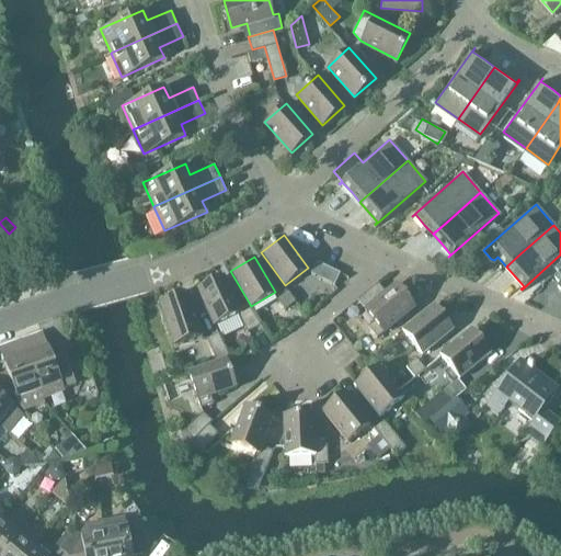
[(341,271),(317,259),(311,271),(334,283),(341,271)]
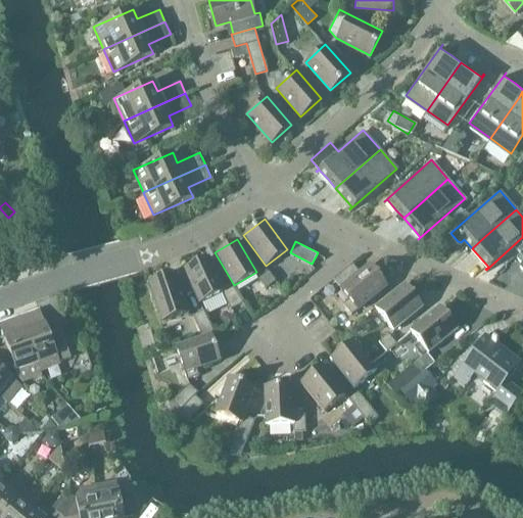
[(200,301),(223,291),(225,290),(222,284),(208,255),(184,268),(200,301)]
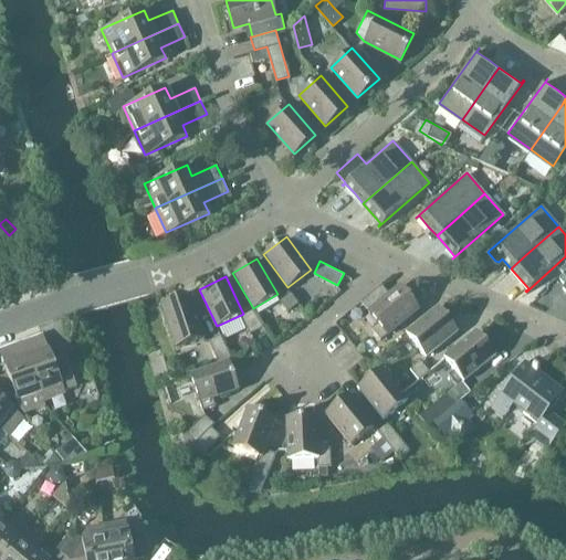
[(368,310),(378,323),(371,327),(379,338),(418,307),(400,285),(389,293),(381,283),(360,299),(369,309),(368,310)]
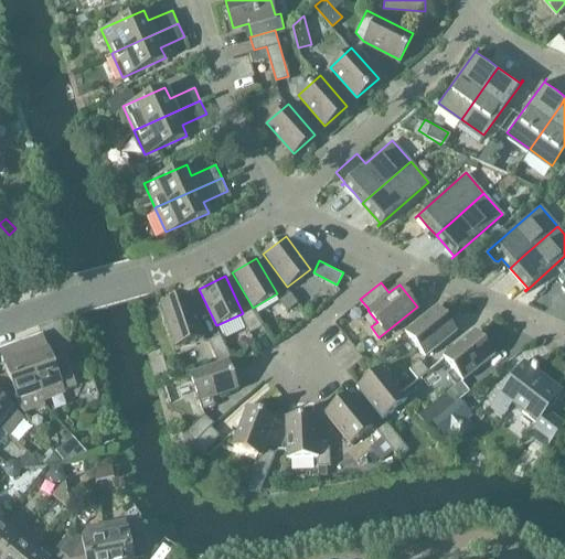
[(161,302),(176,346),(203,336),(189,292),(161,302)]
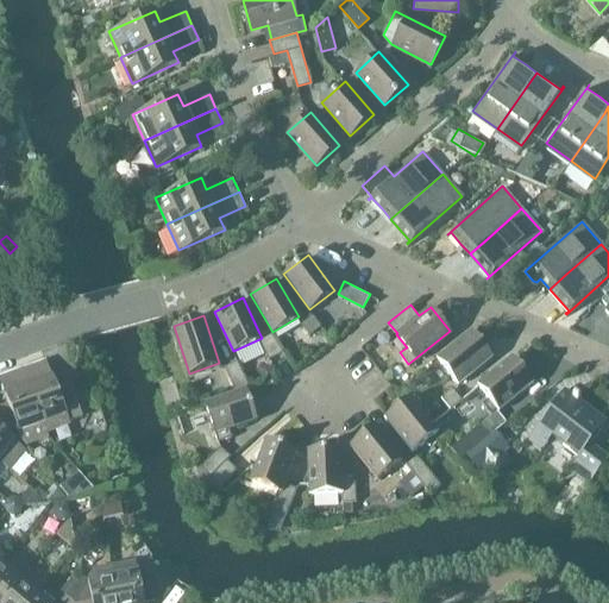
[(262,338),(259,339),(268,358),(283,351),(268,326),(258,331),(262,338)]
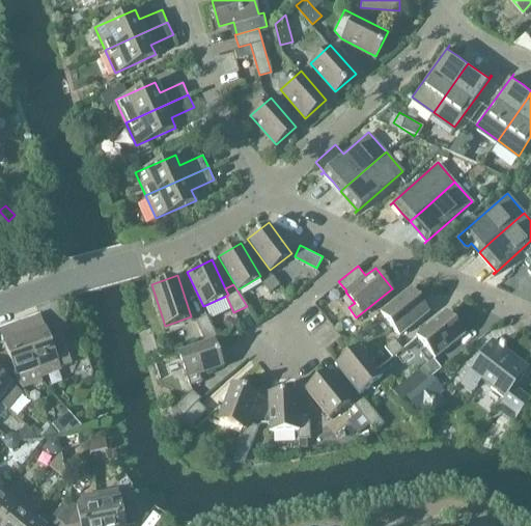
[(382,312),(398,333),(428,309),(412,287),(382,312)]
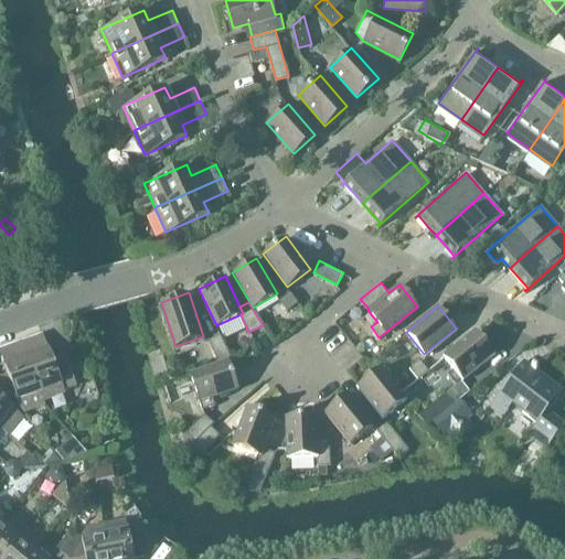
[(447,373),(456,383),(493,353),(476,330),(444,355),(454,367),(447,373)]
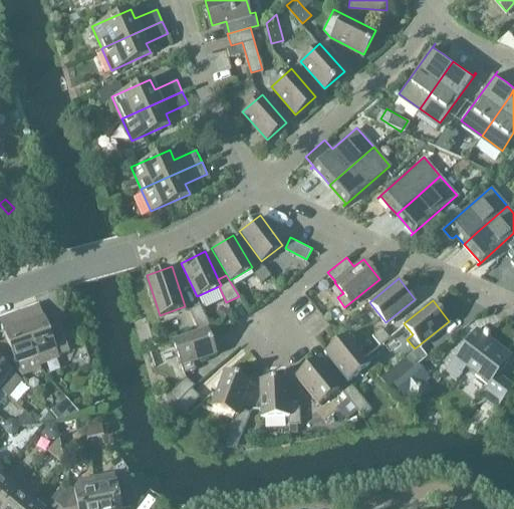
[(39,301),(19,309),(38,363),(59,356),(58,353),(69,348),(59,320),(47,325),(44,316),(39,301)]
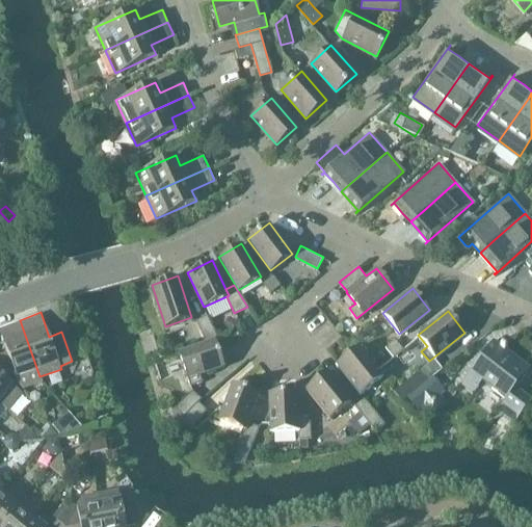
[(195,319),(207,342),(218,337),(207,314),(195,319)]
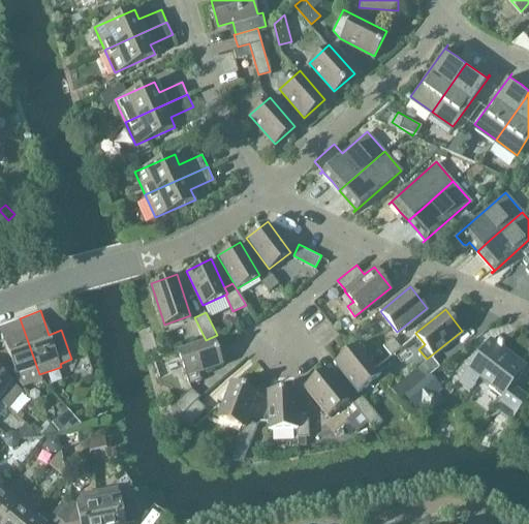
[(0,351),(0,370),(12,380),(18,378),(23,384),(42,377),(39,374),(20,318),(0,325),(0,329),(4,341),(7,349),(0,351)]
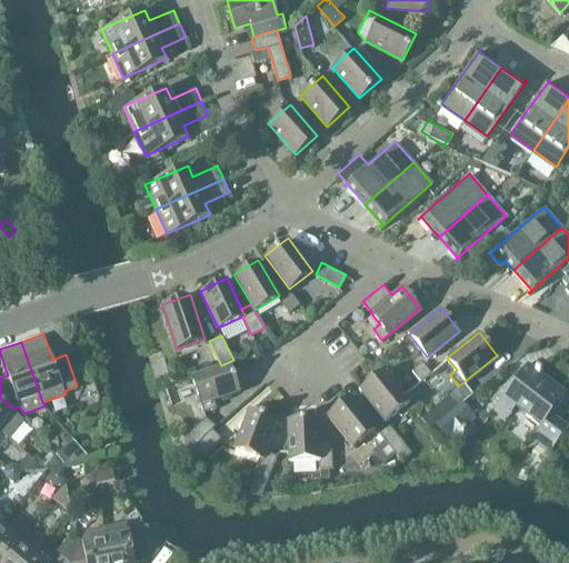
[(411,370),(420,380),(431,372),(422,361),(411,370)]
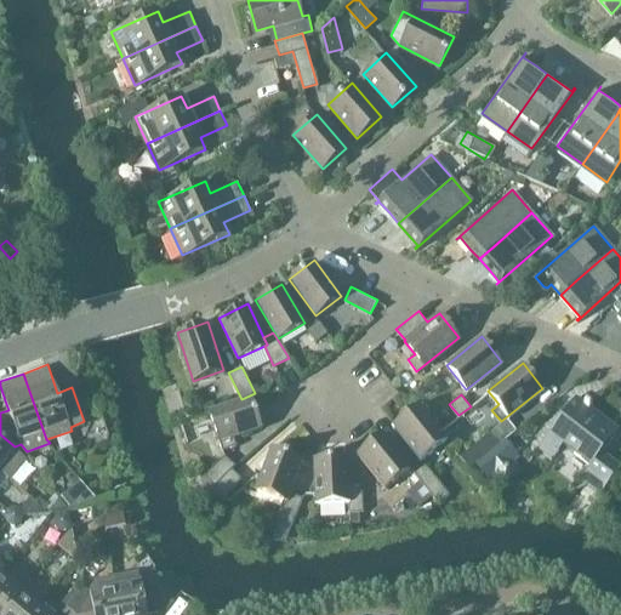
[(580,476),(599,491),(620,463),(602,450),(619,427),(590,405),(591,403),(586,399),(585,402),(576,394),(539,444),(552,455),(563,442),(591,462),(580,476)]
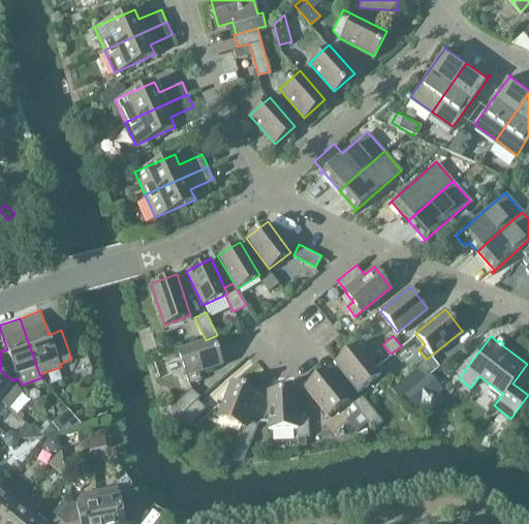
[(178,349),(189,382),(201,377),(199,371),(223,363),(214,337),(206,340),(178,349)]
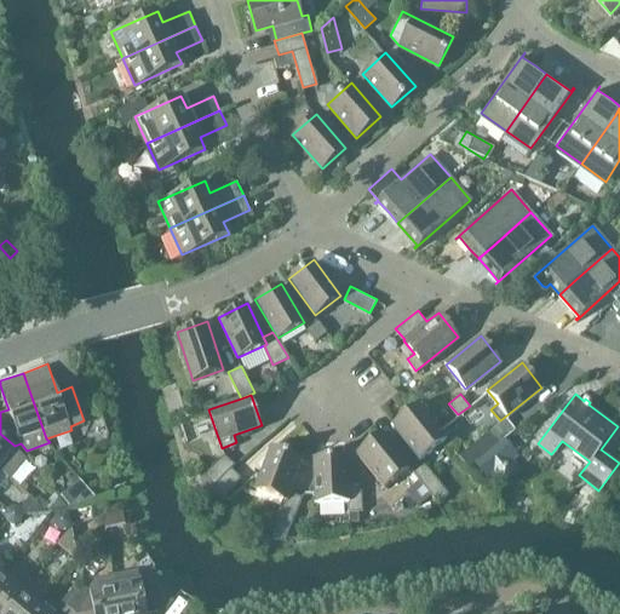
[(392,423),(420,458),(446,437),(417,402),(392,423)]
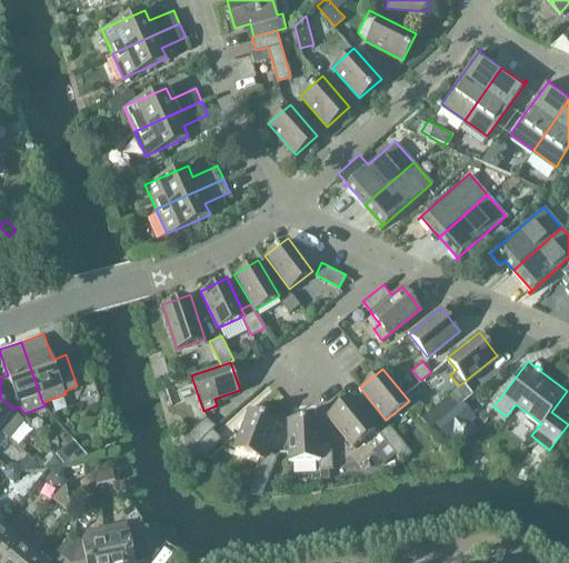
[(421,416),(429,426),(457,404),(448,394),(421,416)]
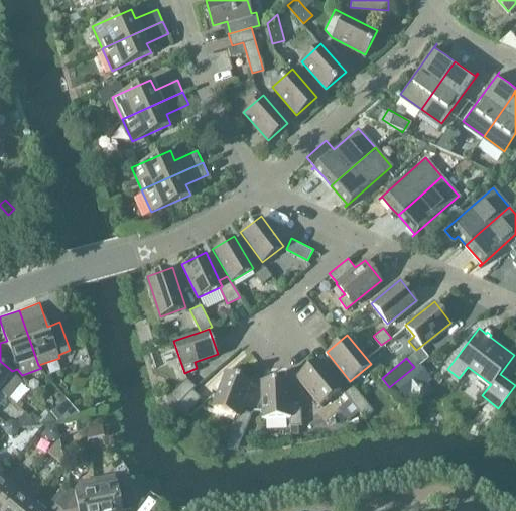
[(297,376),(320,404),(341,388),(317,359),(297,376)]
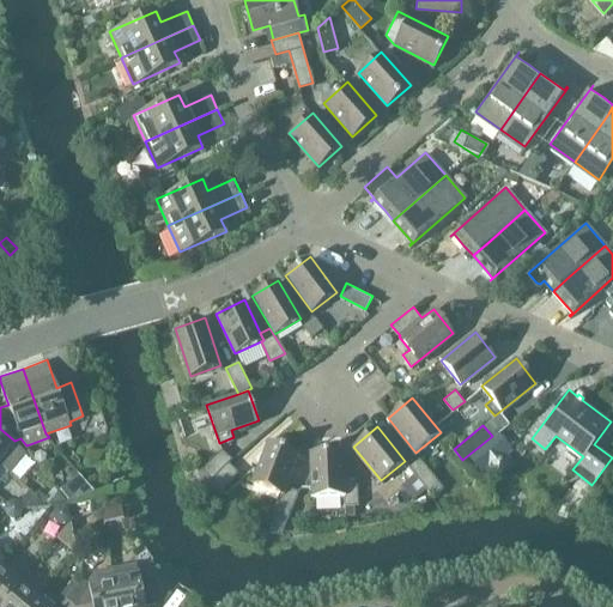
[(0,462),(8,469),(25,450),(14,441),(0,429),(0,462)]
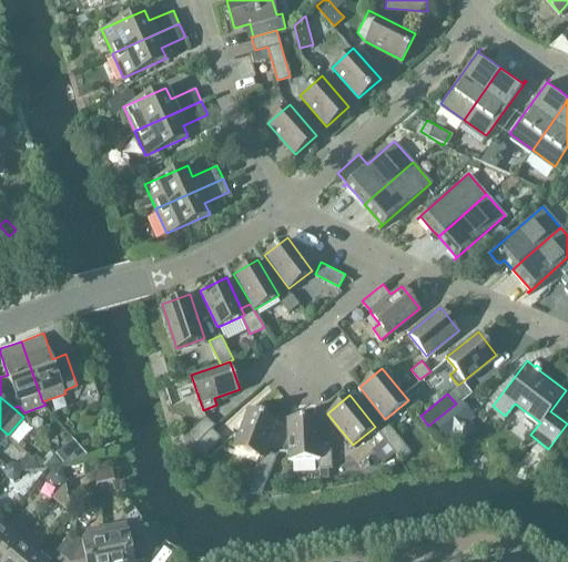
[(261,457),(264,448),(276,418),(249,408),(234,446),(261,457)]
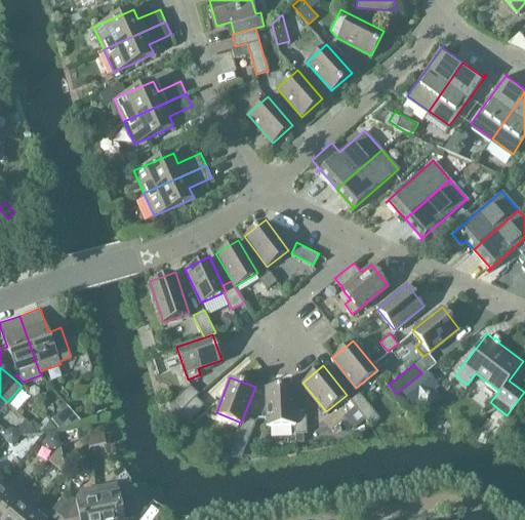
[(172,401),(182,409),(196,395),(199,392),(190,384),(172,401)]
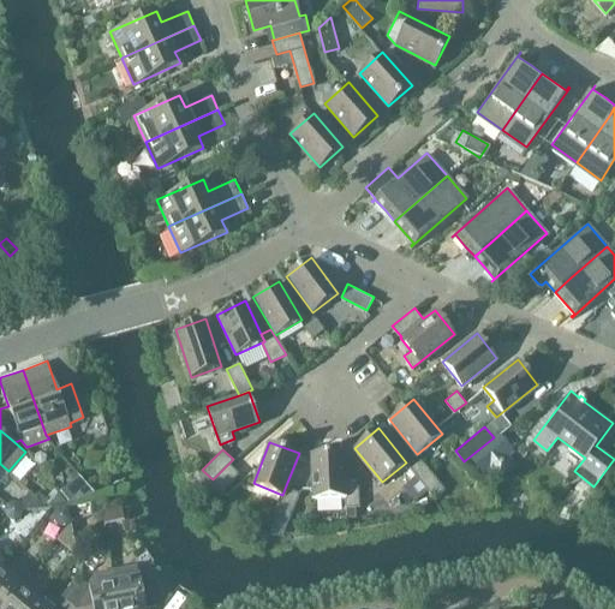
[(311,453),(312,497),(345,496),(344,477),(342,452),(311,453)]
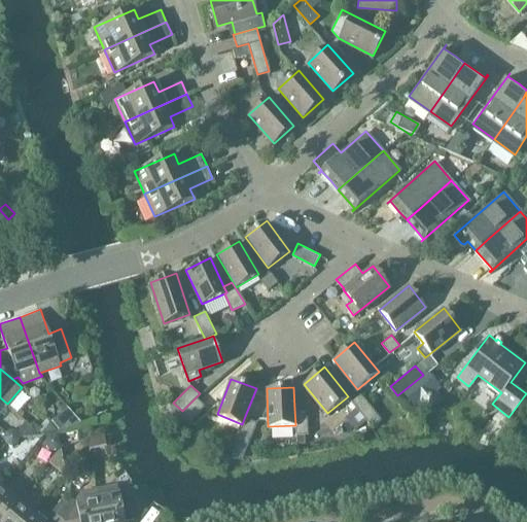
[(351,399),(372,425),(381,417),(360,392),(351,399)]
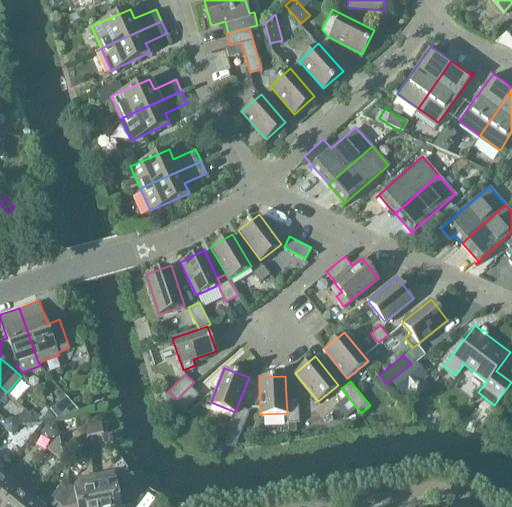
[(191,385),(177,399),(174,402),(182,410),(199,393),(191,385)]
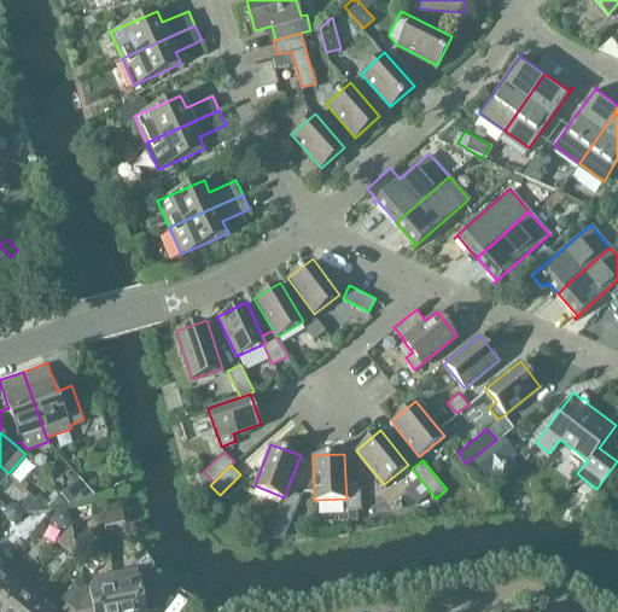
[(360,478),(345,479),(347,499),(347,508),(361,507),(360,478)]
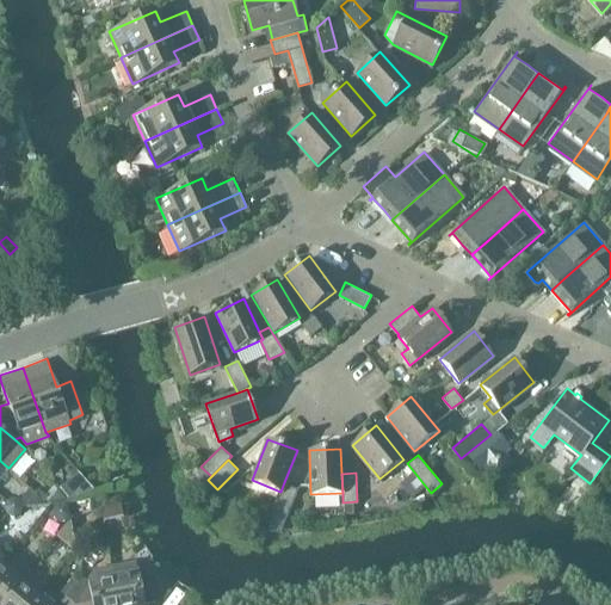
[(297,488),(284,482),(281,492),(275,510),(288,514),(297,488)]
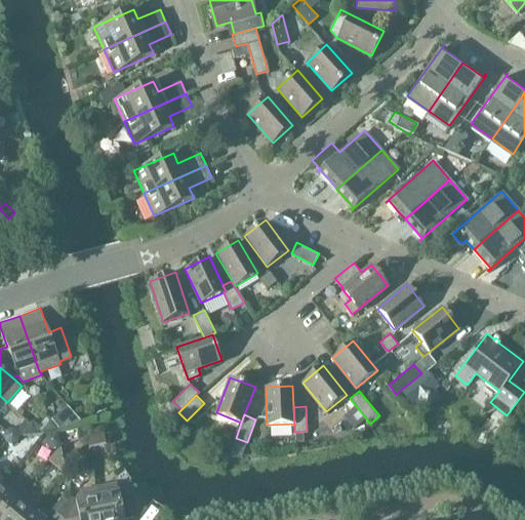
[(0,514),(15,496),(0,482),(0,514)]
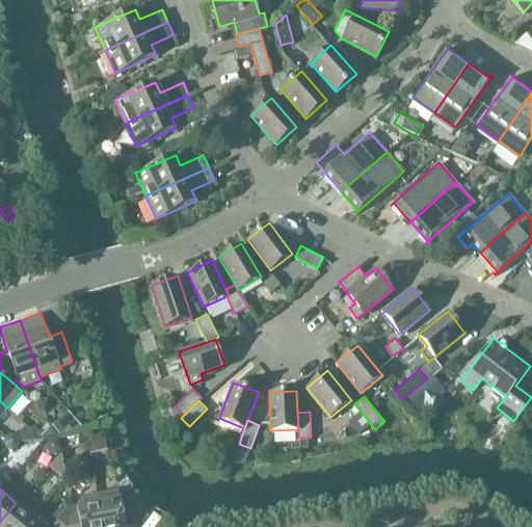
[(121,498),(99,502),(103,526),(126,526),(126,523),(142,520),(148,514),(125,494),(121,498)]
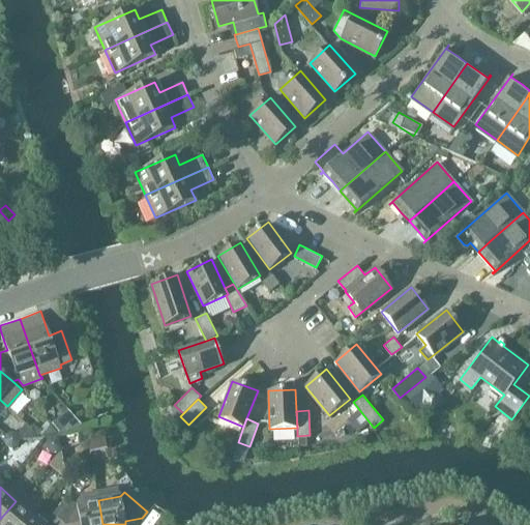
[(72,500),(63,512),(65,524),(102,524),(98,500),(77,503),(72,500)]
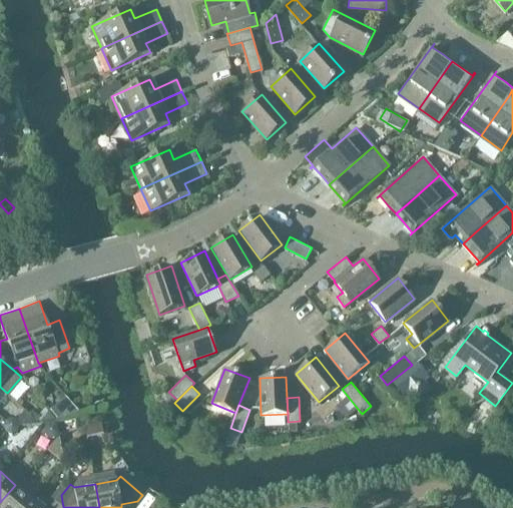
[(21,507),(30,498),(15,485),(0,502),(0,507),(21,507)]
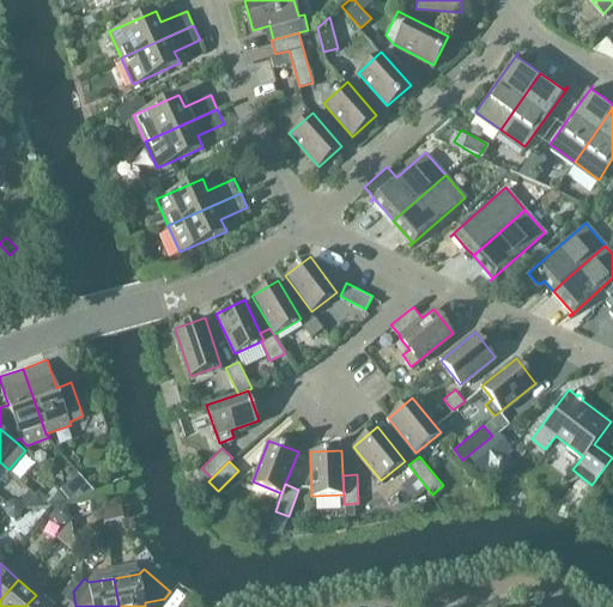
[(50,606),(36,595),(25,606),(76,606),(73,592),(59,606),(50,606)]
